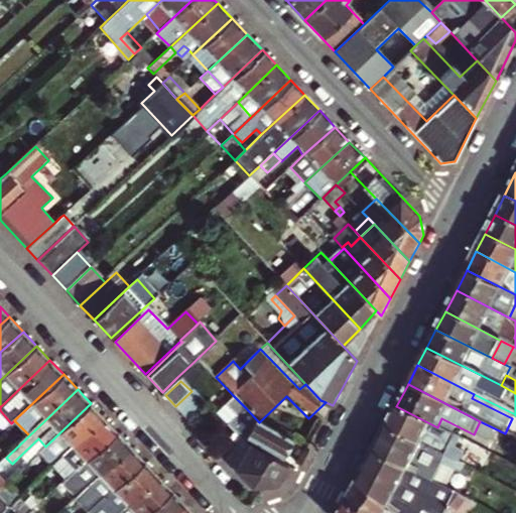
[(186,418),(203,403),(191,391),(175,406),(186,418)]
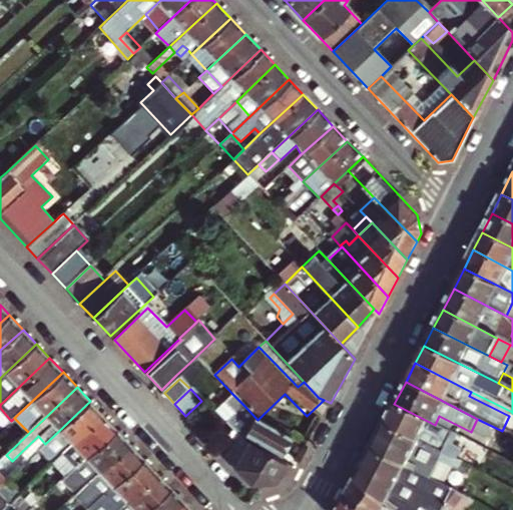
[(509,416),(512,412),(471,392),(469,396),(509,416)]
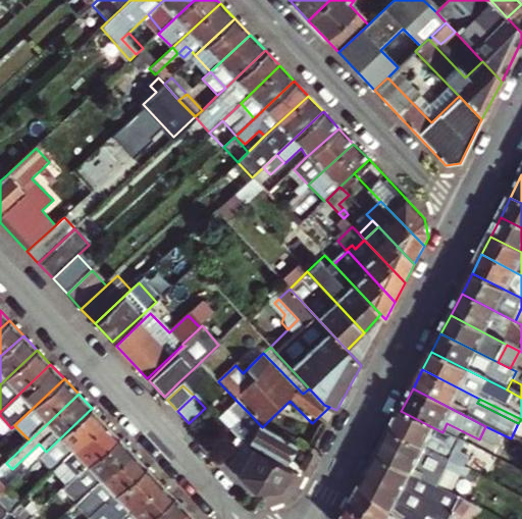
[(245,448),(249,443),(288,463),(297,446),(262,427),(249,413),(236,400),(216,419),(237,439),(245,448)]
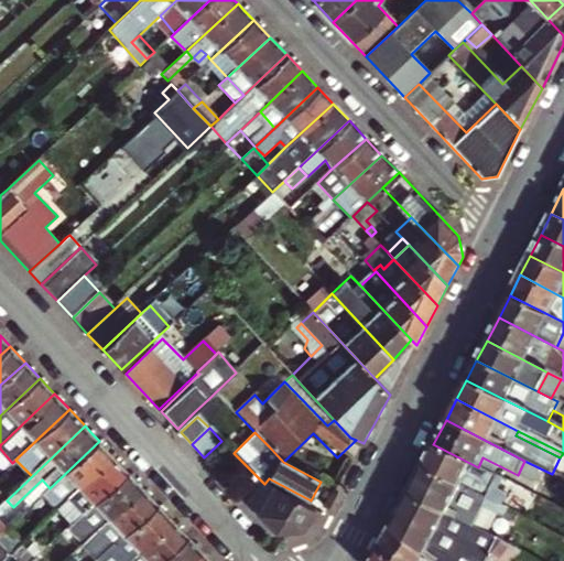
[(65,505),(115,457),(99,441),(50,488),(65,505)]
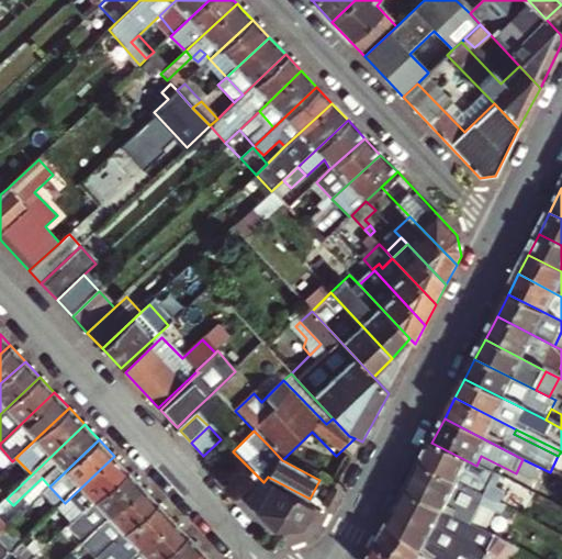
[(493,474),(476,466),(431,443),(420,465),(498,504),(504,494),(491,488),(497,476),(493,474)]
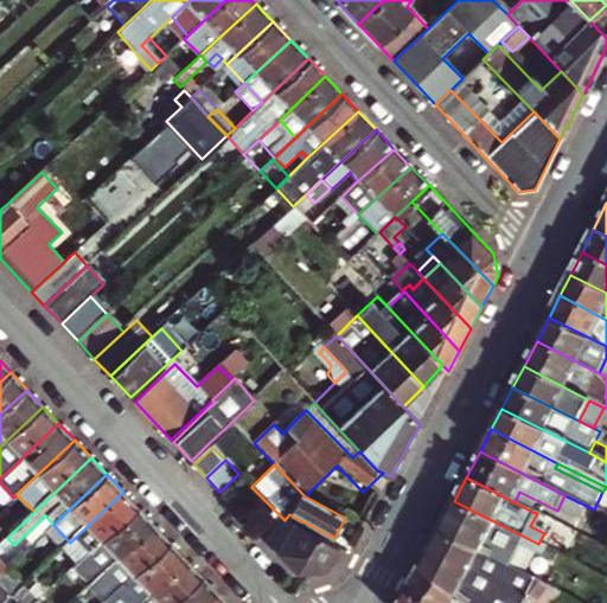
[(594,510),(606,515),(606,488),(606,487),(602,492),(594,510)]
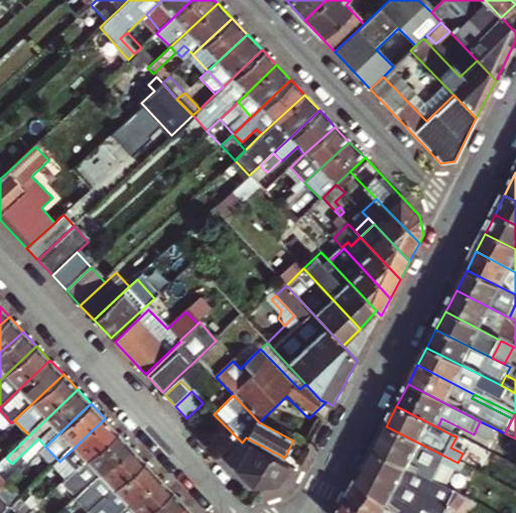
[(73,476),(118,432),(105,418),(59,462),(67,470),(73,476)]
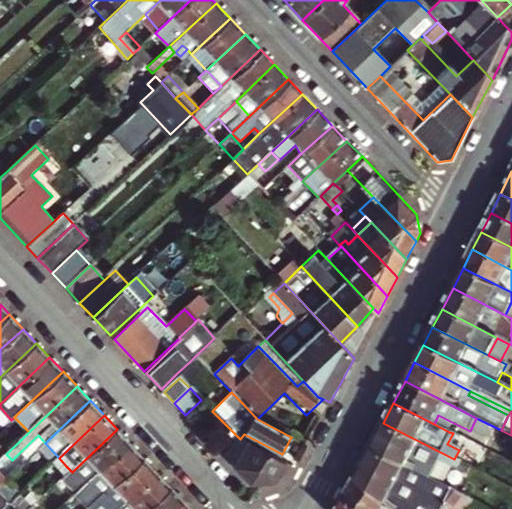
[(434,424),(449,432),(454,423),(438,415),(434,424)]
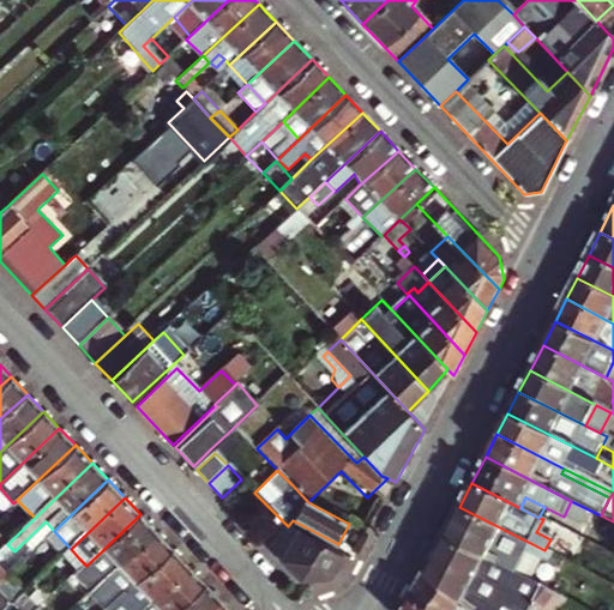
[(530,579),(545,550),(459,507),(445,536),(530,579)]
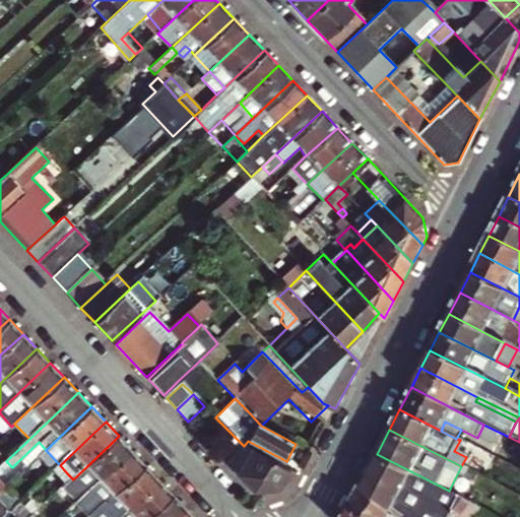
[(80,500),(133,451),(119,436),(73,479),(64,488),(78,502),(80,500)]
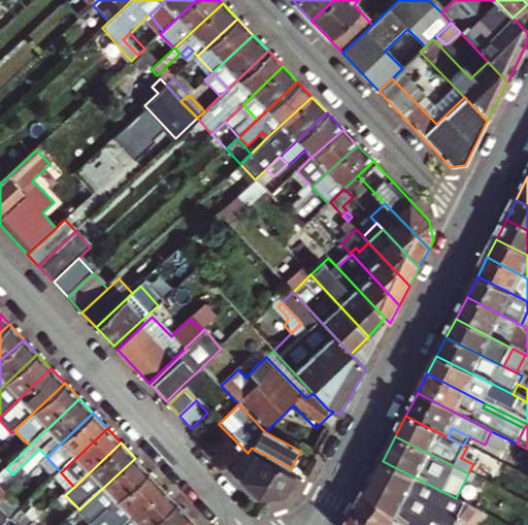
[(294,478),(248,453),(239,445),(235,451),(241,456),(232,471),(259,500),(284,498),(294,478)]
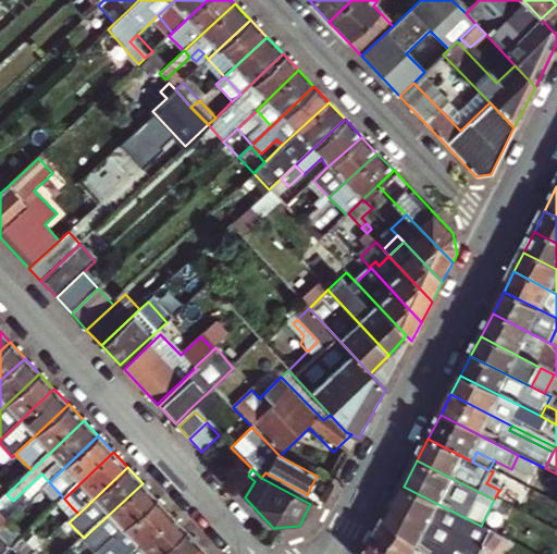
[(486,483),(499,490),(506,479),(493,471),(486,483)]
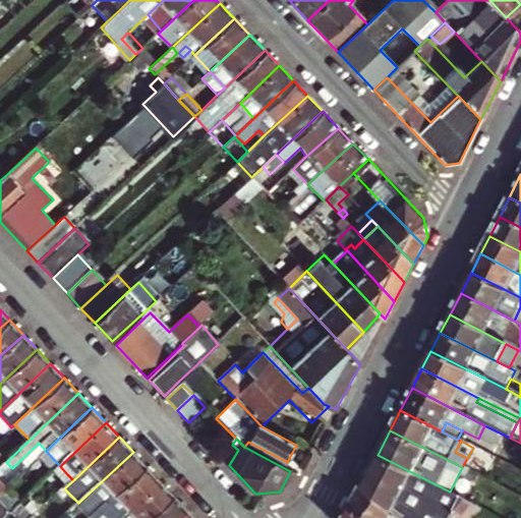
[(39,443),(17,463),(24,470),(46,451),(39,443)]
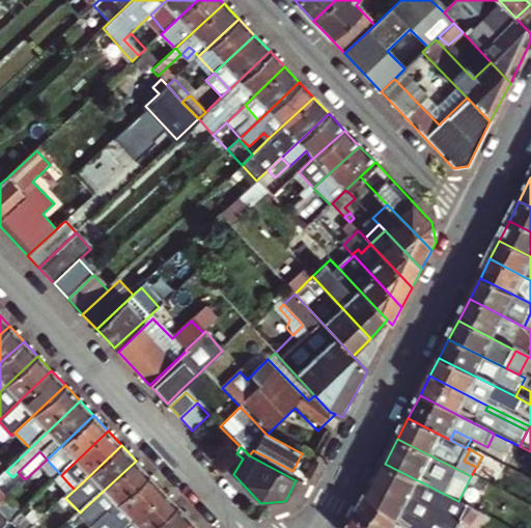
[(104,518),(150,475),(136,461),(82,510),(96,526),(104,518)]
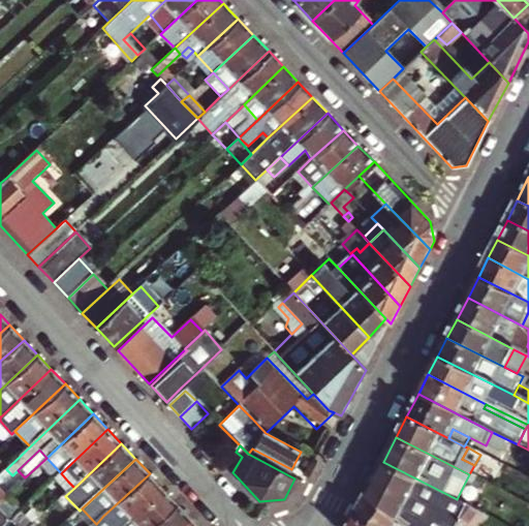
[(483,525),(488,516),(457,499),(383,462),(368,493),(403,525),(483,525)]
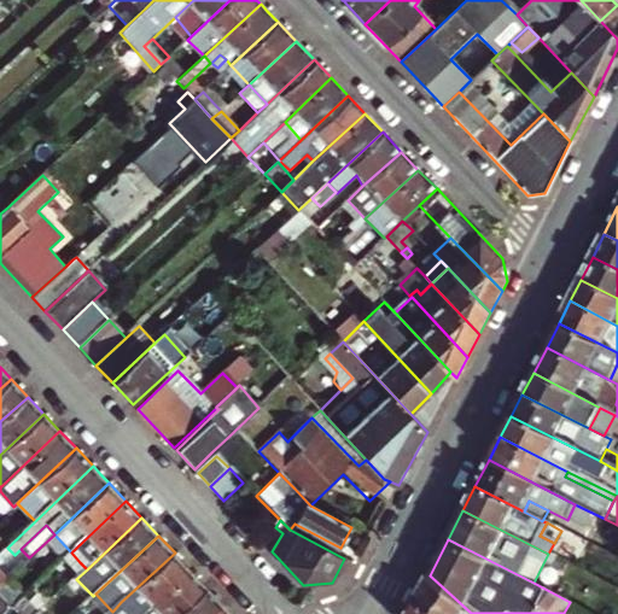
[(71,553),(65,559),(75,567),(80,562),(71,553)]
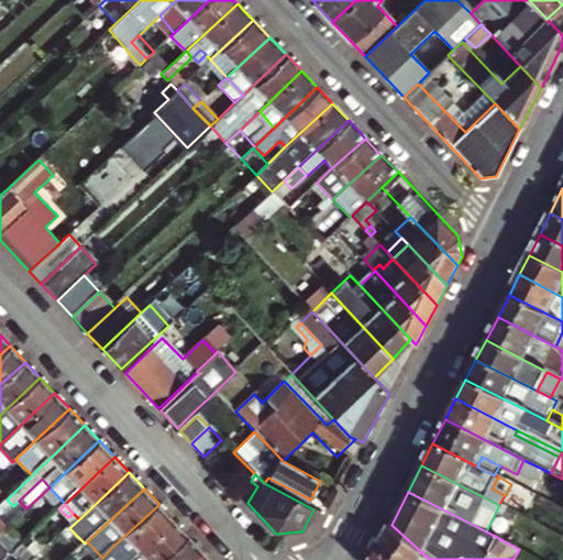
[(128,559),(173,518),(159,504),(110,549),(120,559),(128,559)]
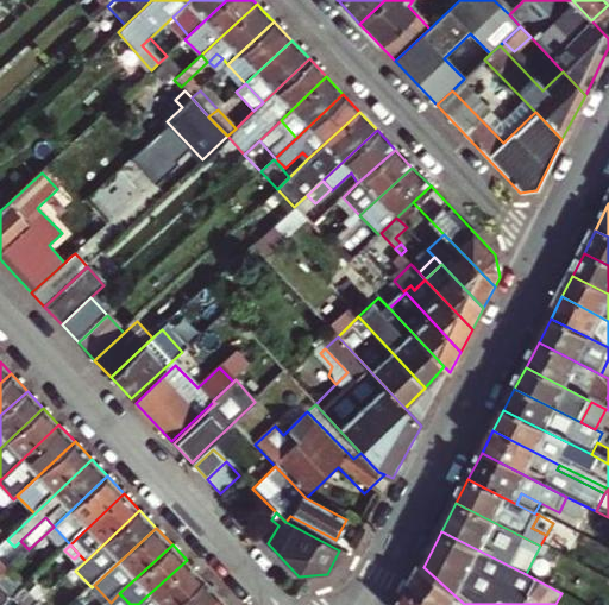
[(173,604),(203,577),(187,560),(138,604),(173,604)]
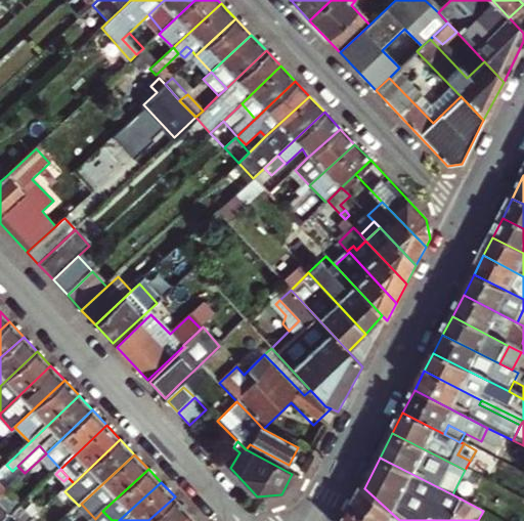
[(399,520),(364,488),(351,509),(364,520),(399,520)]
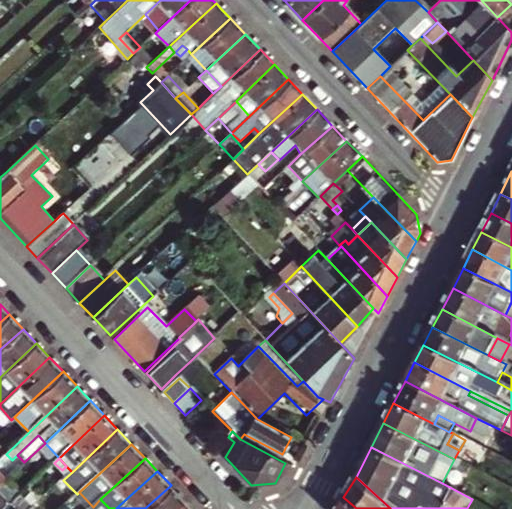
[(5,480),(0,484),(0,494),(10,504),(20,495),(5,480)]
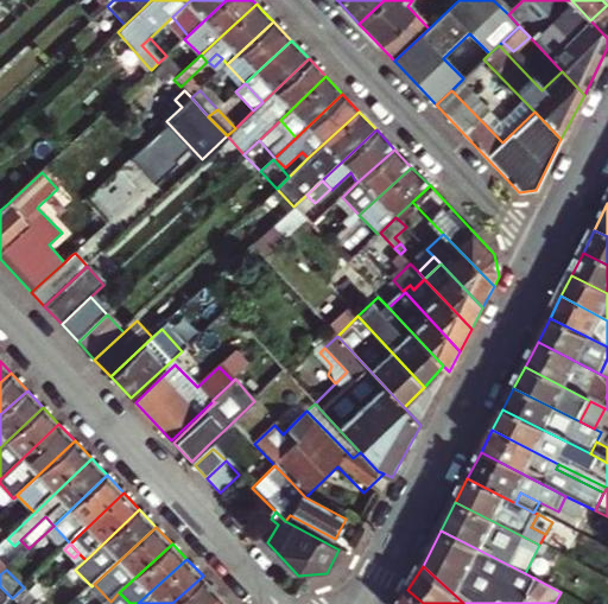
[(207,603),(219,593),(203,576),(172,603),(207,603)]
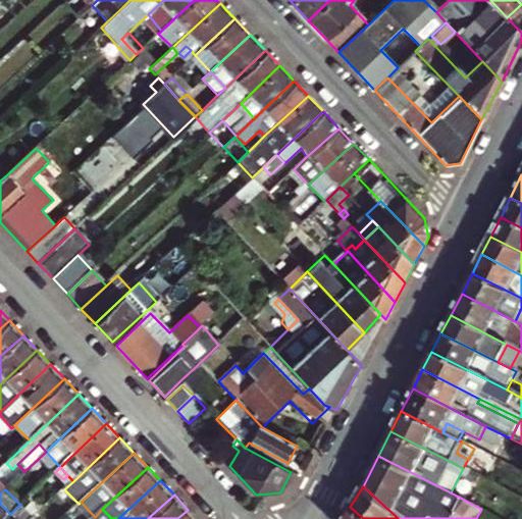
[(14,518),(10,514),(0,504),(0,518),(14,518)]
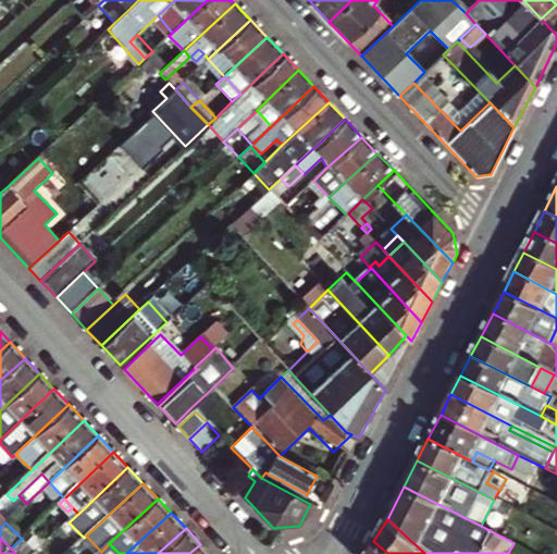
[(35,553),(22,539),(11,549),(15,553),(35,553)]
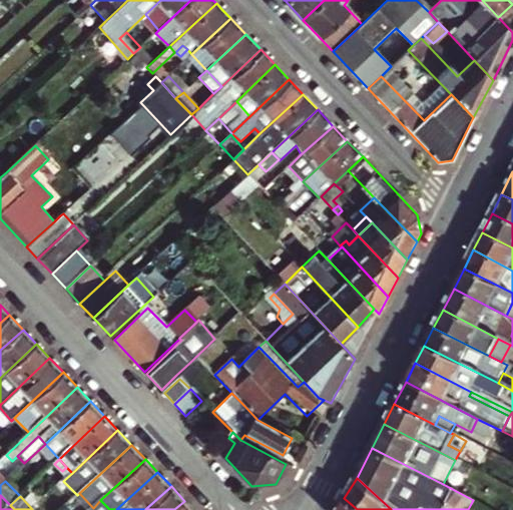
[(357,509),(344,498),(337,509),(357,509)]
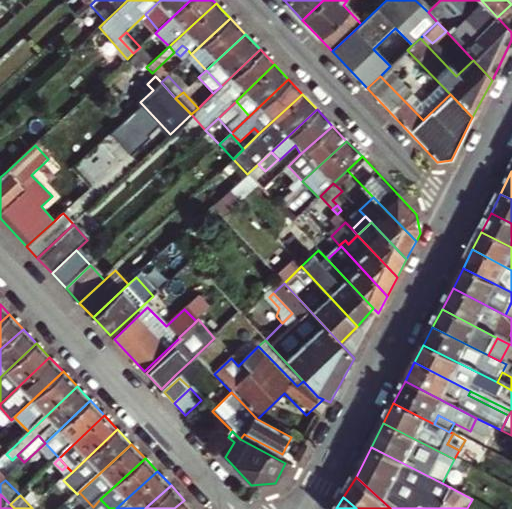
[(93,507),(92,508),(109,508),(100,499),(93,507)]
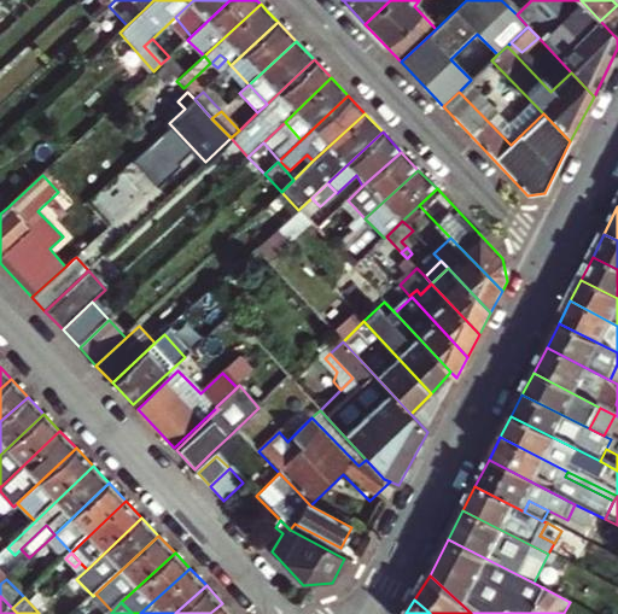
[(232,613),(222,603),(210,613),(232,613)]
